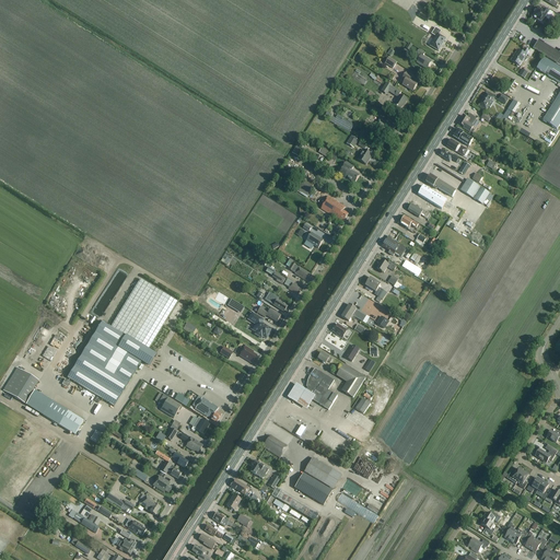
[(549,12),(541,8),(539,10),(538,9),(537,10),(536,10),(536,11),(535,12),(535,13),(535,14),(532,19),(533,19),(531,21),(535,23),(536,21),(543,25),(547,19),(548,18),(547,16),(548,15),(556,20),(558,14),(550,10),(549,12)]
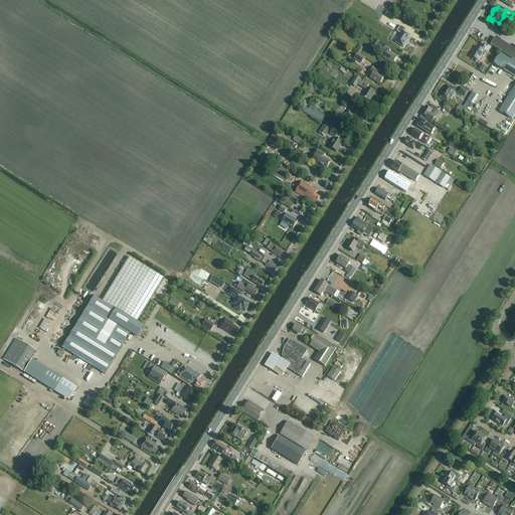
[(400,34),(395,42),(403,47),(410,36),(403,32),(405,29),(400,26),(397,32),(400,34)]
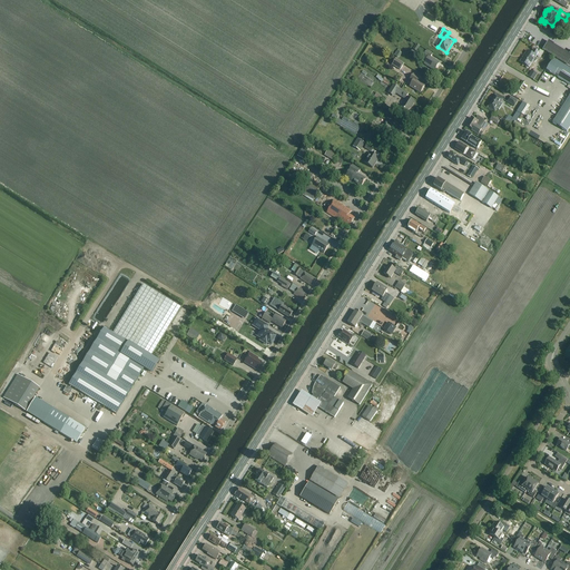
[(569,55),(560,49),(554,45),(550,42),(549,41),(548,42),(547,43),(542,50),(543,50),(544,51),(566,66),(569,68),(569,53),(569,55)]
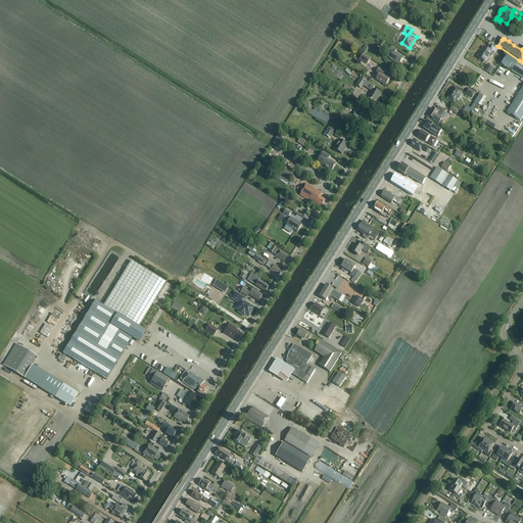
[(491,53),(494,48),(495,46),(491,43),(487,49),(483,47),(477,57),(483,60),(482,61),(482,62),(483,63),(484,62),(485,62),(489,57),(490,57),(491,57),(492,55),(492,54),(491,53)]
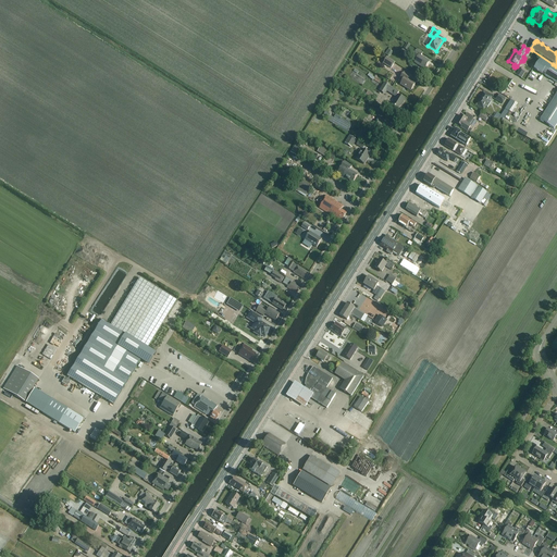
[(424,70),(430,62),(421,57),(423,53),(418,50),(413,56),(418,58),(415,63),(424,70)]
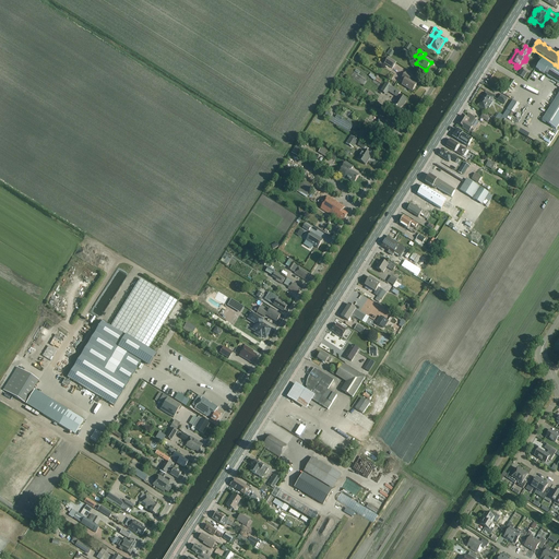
[(393,68),(396,62),(388,57),(384,62),(393,68)]
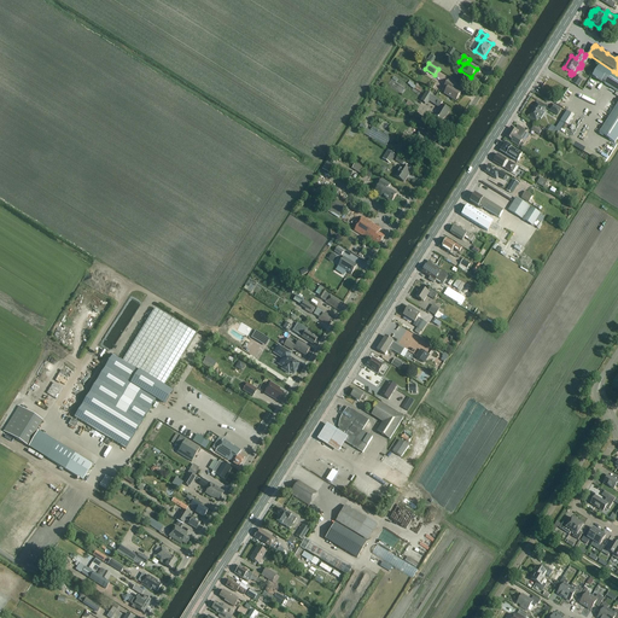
[(614,144),(617,138),(617,75),(600,64),(593,76),(617,93),(617,104),(599,134),(614,144)]
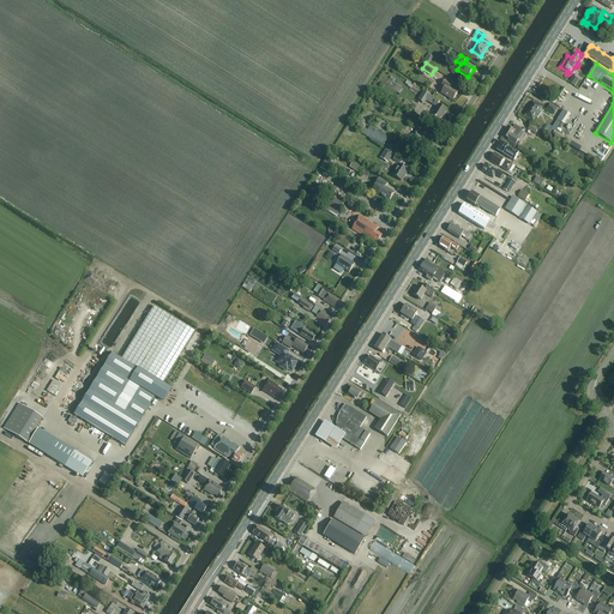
[(452,101),(458,92),(450,88),(452,84),(445,80),(441,86),(445,89),(441,94),(452,101)]
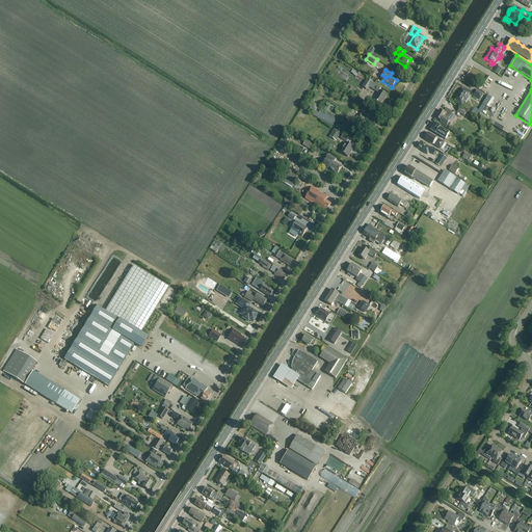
[(367,79),(364,85),(369,88),(371,85),(376,89),(375,91),(378,94),(374,101),(380,105),(383,100),(384,100),(387,96),(380,91),(381,88),(378,86),(373,82),(367,79)]
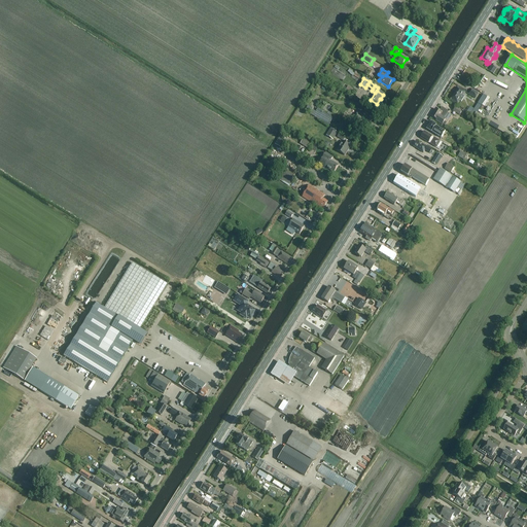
[(464,97),(463,96),(465,92),(458,88),(451,100),(457,104),(459,101),(461,102),(464,97)]
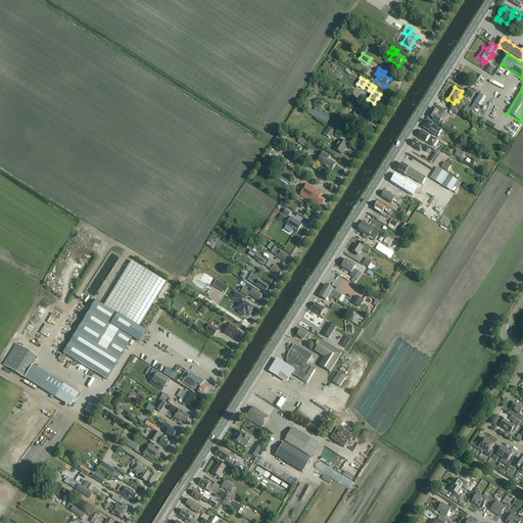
[(468,89),(466,94),(472,98),(475,93),(468,89)]
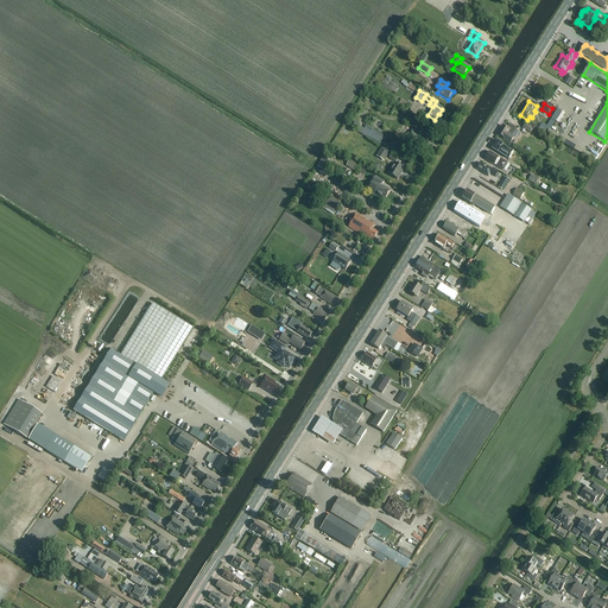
[(518,130),(510,125),(507,128),(504,126),(498,135),(505,139),(504,140),(510,145),(511,144),(512,141),(514,138),(513,137),(518,130)]
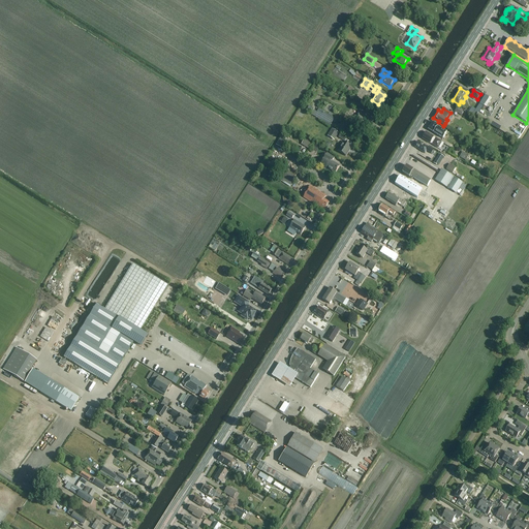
[(324,113),(319,120),(330,126),(332,122),(335,124),(338,118),(336,117),(334,119),(332,117),(325,113),(324,113)]
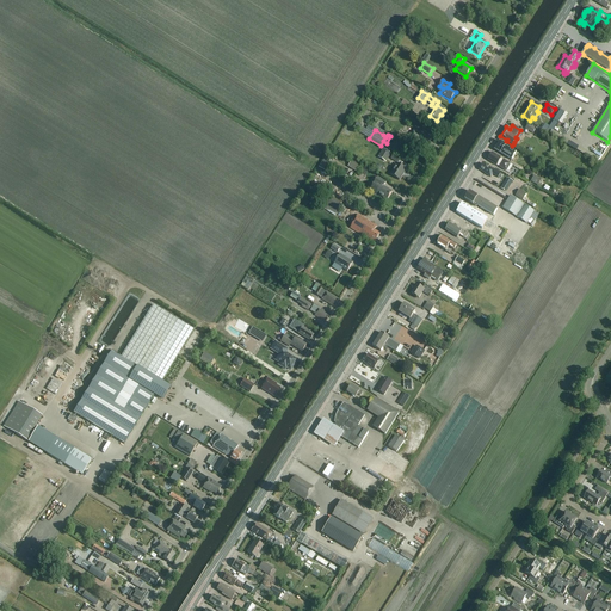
[(598,164),(600,160),(553,131),(550,135),(598,164)]
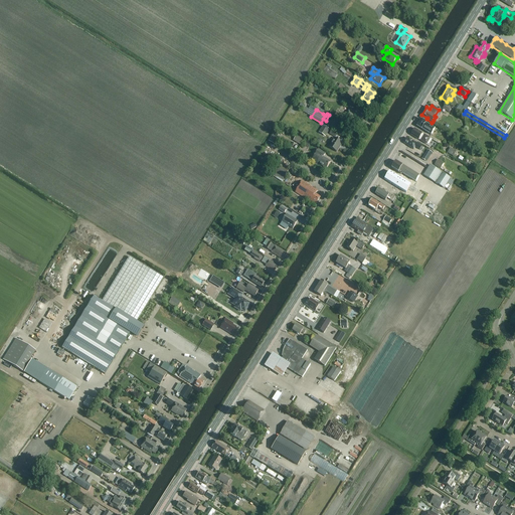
[(432,136),(436,130),(425,124),(426,123),(420,119),(416,127),(432,136)]
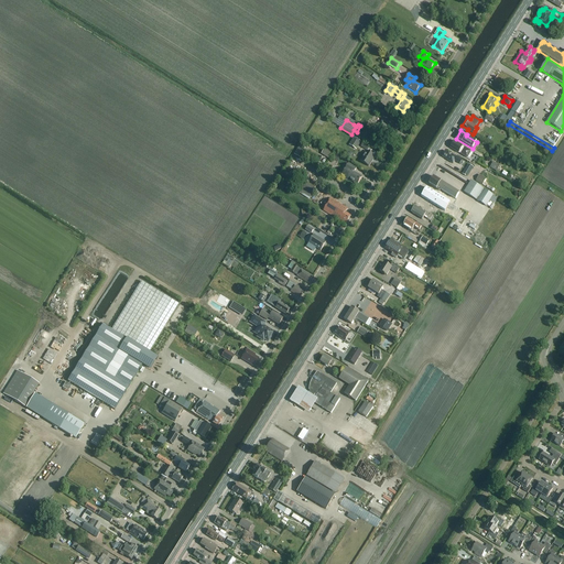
[(349,145),(355,149),(360,142),(355,139),(349,145)]
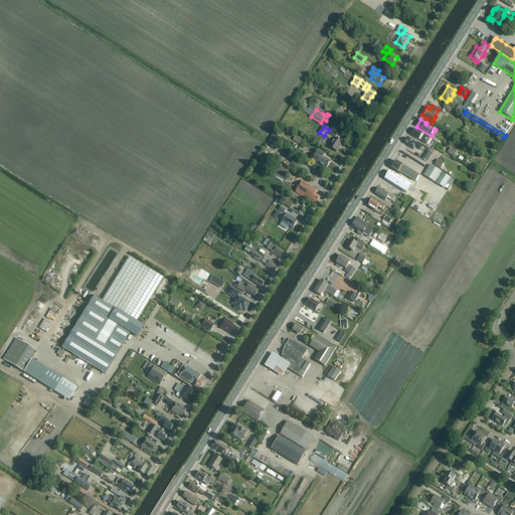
[(414,129),(410,135),(418,140),(420,141),(426,145),(431,139),(424,135),(422,134),(414,129)]
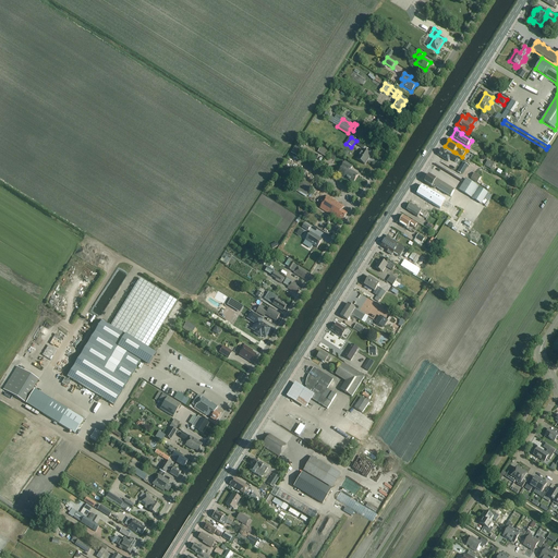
[(291,154),(298,157),(303,148),(298,144),(291,154)]
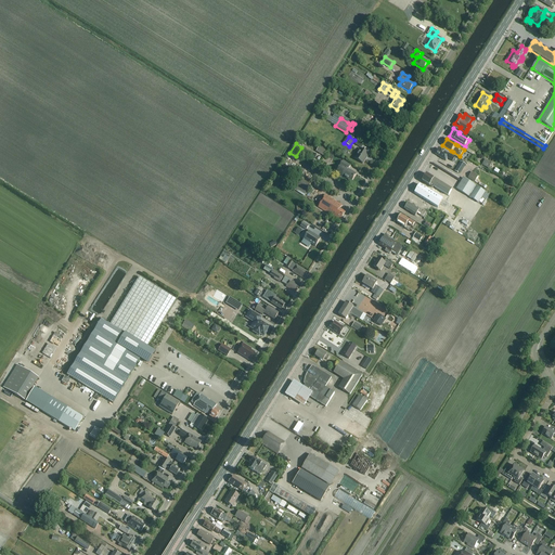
[(327,151),(320,146),(317,152),(324,156),(327,151)]
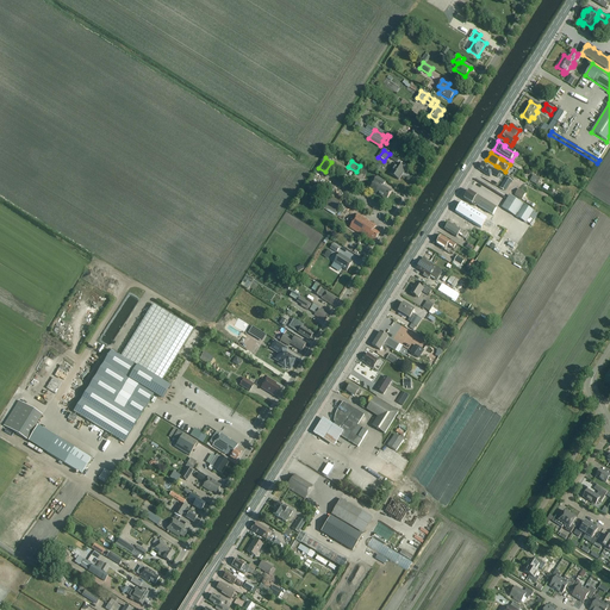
[(403,174),(405,169),(397,163),(390,174),(398,180),(403,173),(403,174)]
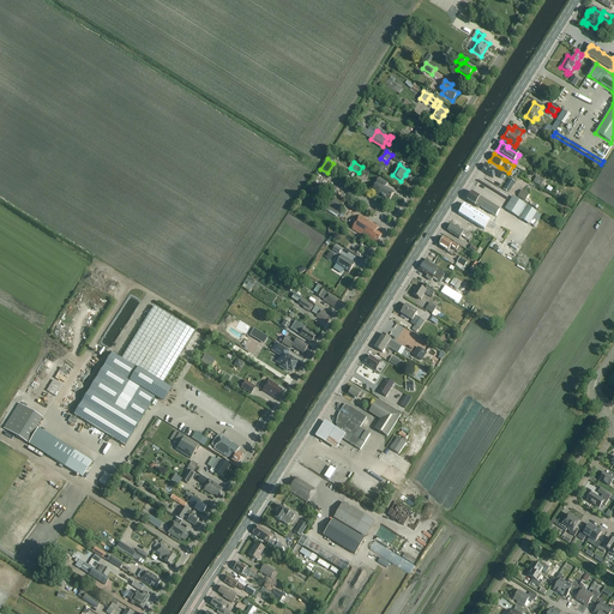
[(491,168),(485,164),(481,170),(487,174),(487,175),(493,179),(495,175),(501,179),(504,174),(492,167),(491,168)]
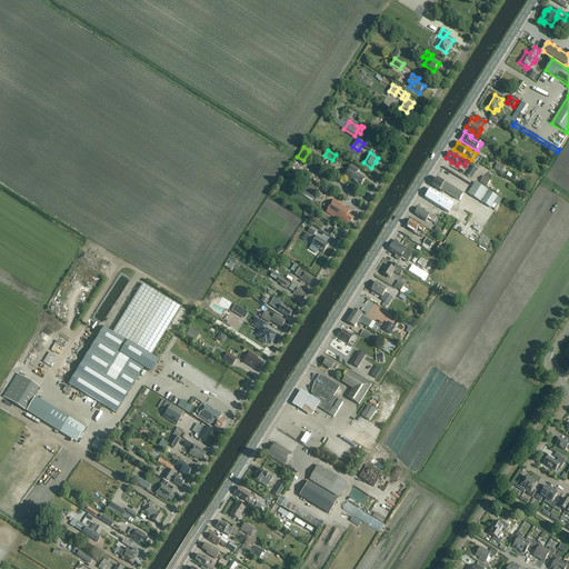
[(505,175),(507,171),(503,169),(505,168),(497,165),(495,169),(505,175)]
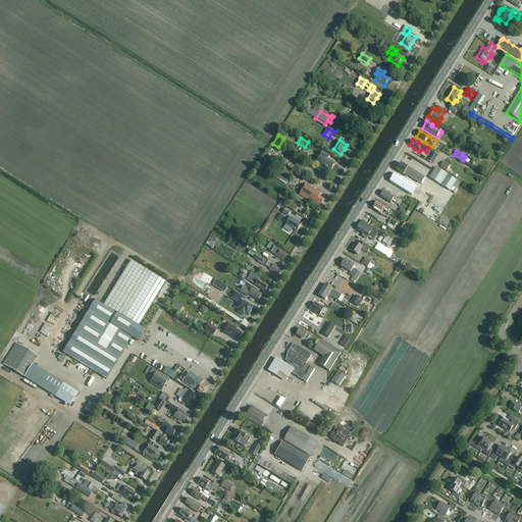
[(330,170),(334,164),(327,159),(329,156),(322,152),(315,163),(321,166),(322,165),(330,170)]
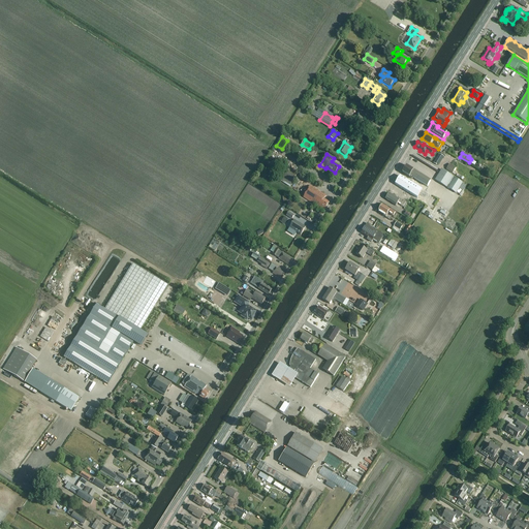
[(453,174),(456,168),(449,164),(446,170),(453,174)]
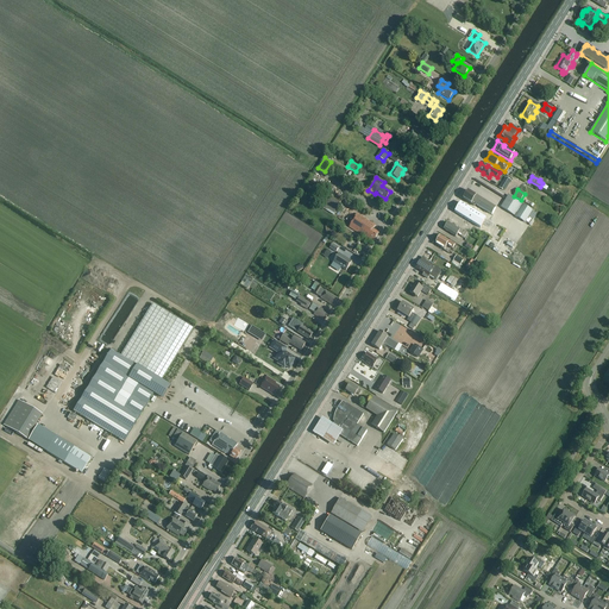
[(464,200),(469,203),(471,205),(472,203),(476,205),(476,206),(477,206),(479,207),(479,208),(483,209),(484,211),(491,215),(493,215),(494,213),(495,212),(496,209),(489,205),(485,202),(477,198),(476,196),(470,193),(469,192),(464,200)]
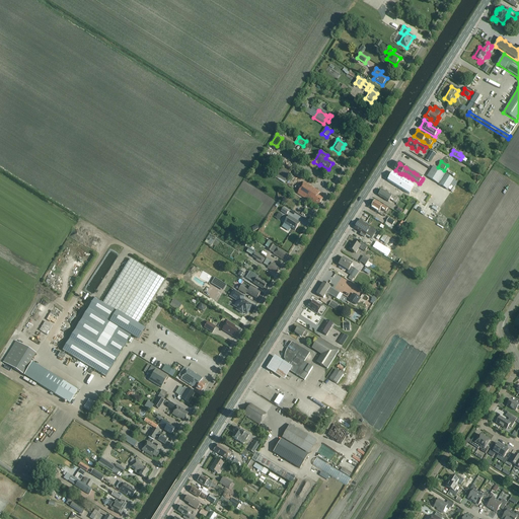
[(285,183),(292,172),(282,166),(278,173),(275,170),(272,175),(285,183)]
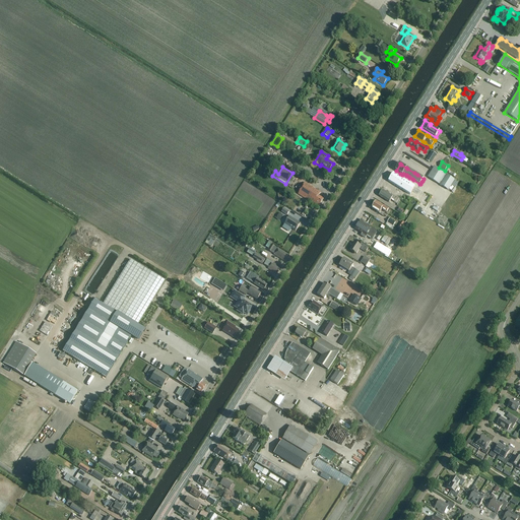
[(448,191),(455,181),(434,167),(428,178),(448,191)]
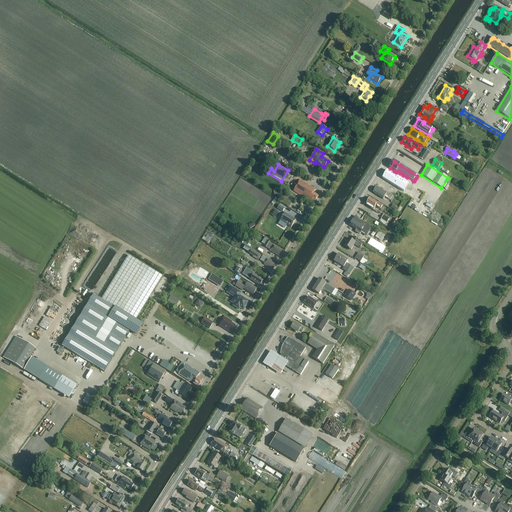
[(388,171),(383,179),(400,190),(405,182),(388,171)]
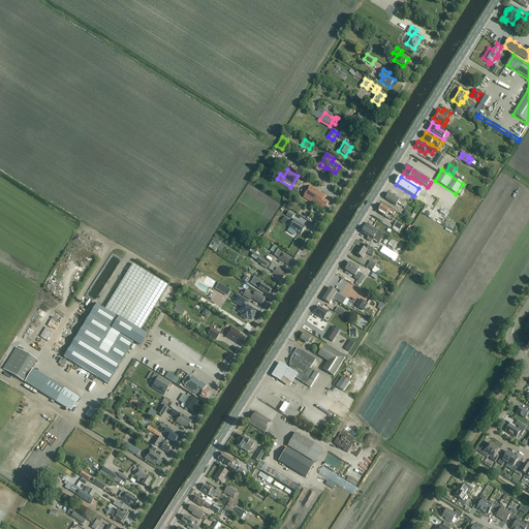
[(324,210),(329,203),(323,199),(325,196),(311,186),(304,197),(313,204),(314,204),(324,210)]
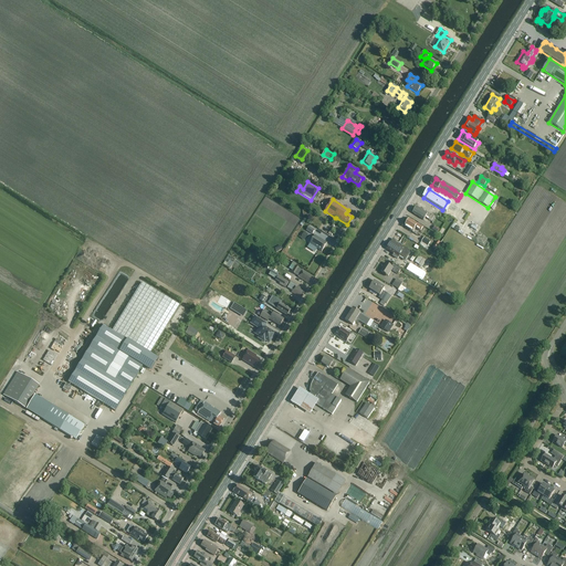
[(428,215),(417,207),(412,213),(423,221),(426,217),(427,216),(430,218),(429,219),(428,220),(431,222),(435,218),(429,213),(428,215)]
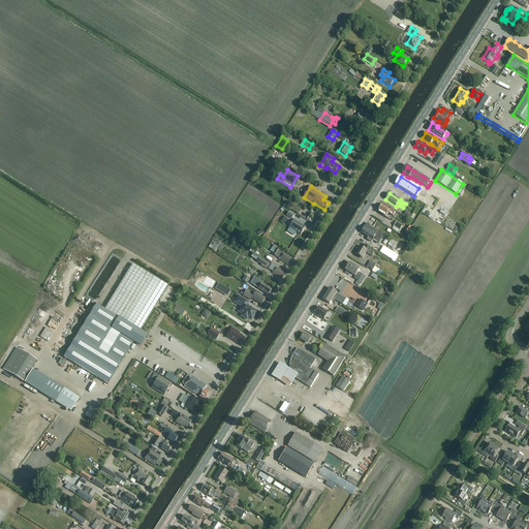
[(393,217),(395,214),(391,211),(391,210),(382,205),(377,213),(385,218),(389,214),(393,217)]
